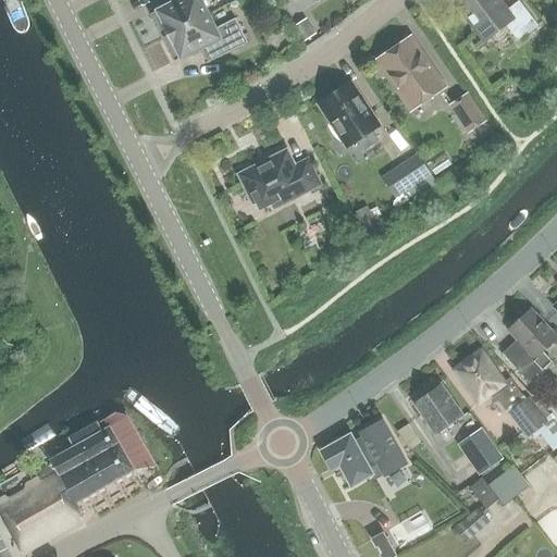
[(200,1),(201,0),(176,0),(149,14),(161,38),(208,14),(200,1)]
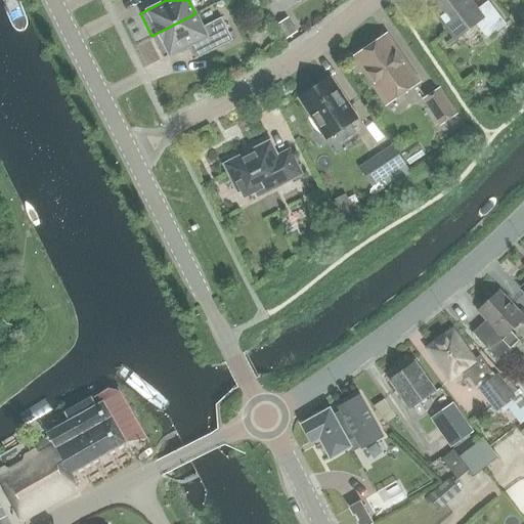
[(474,24),(486,39),(506,25),(487,1),(476,9),(468,0),(432,0),(428,4),(454,39),(474,24)]
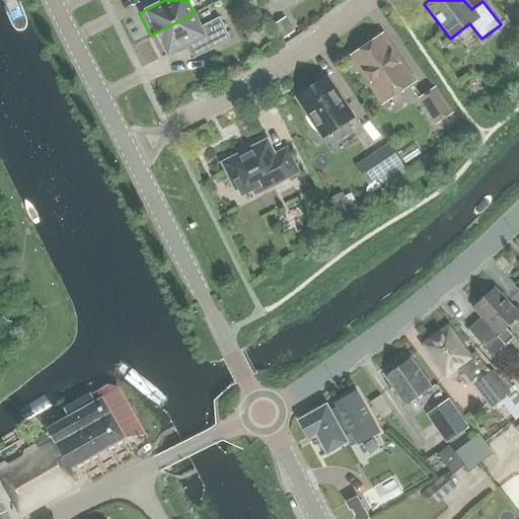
[(191,43),(198,56),(229,40),(218,17),(200,26),(194,13),(150,35),(161,58),(191,43)]
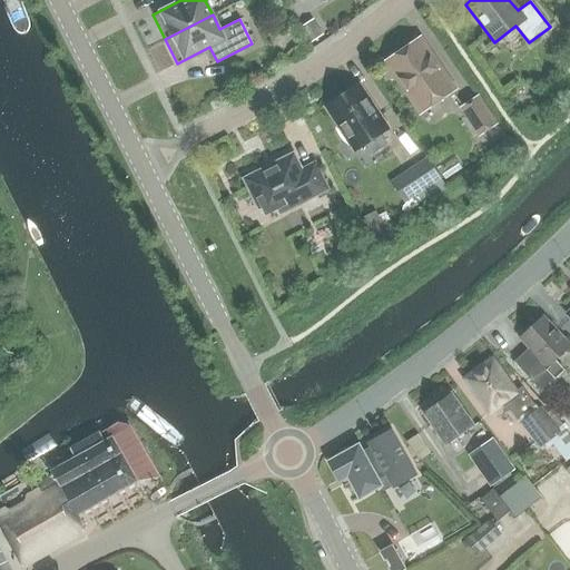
[(312,19),(300,27),(310,43),(322,36),(312,19)]
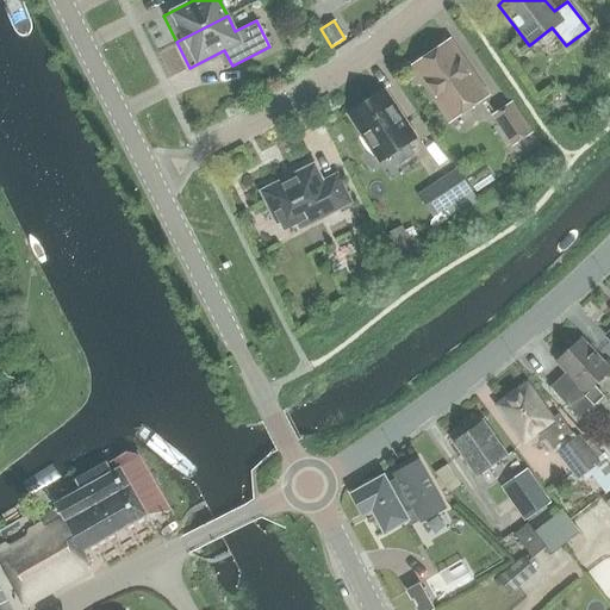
[(447,43),(444,44),(441,42),(435,47),(435,51),(414,66),(449,119),(484,95),(447,43)]
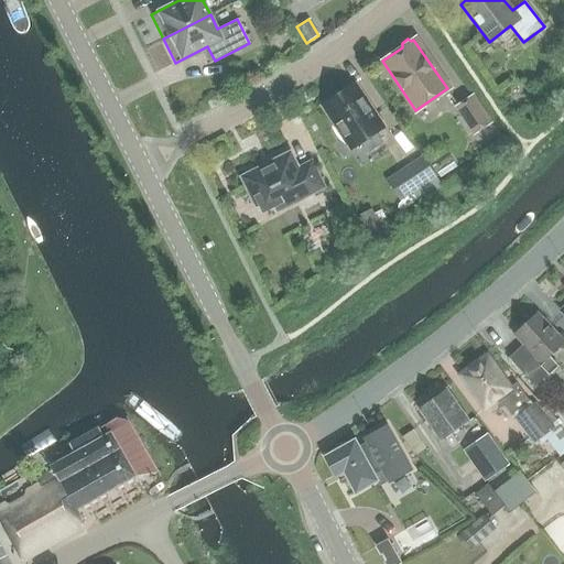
[(353,84),(337,94),(336,91),(325,99),(326,101),(322,105),(351,149),(359,143),(366,154),(382,143),(376,132),(382,128),(353,84)]
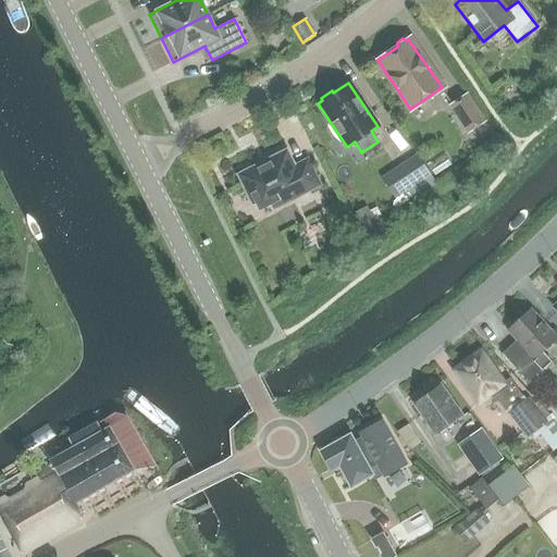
[(447,106),(467,133),(485,120),(467,93),(447,106)]
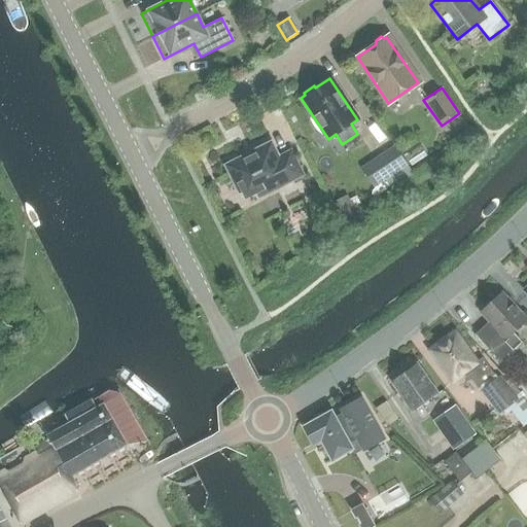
[(223,165),(238,194),(241,191),(245,199),(255,192),(258,198),(303,175),(290,150),(278,156),(271,141),(223,165)]
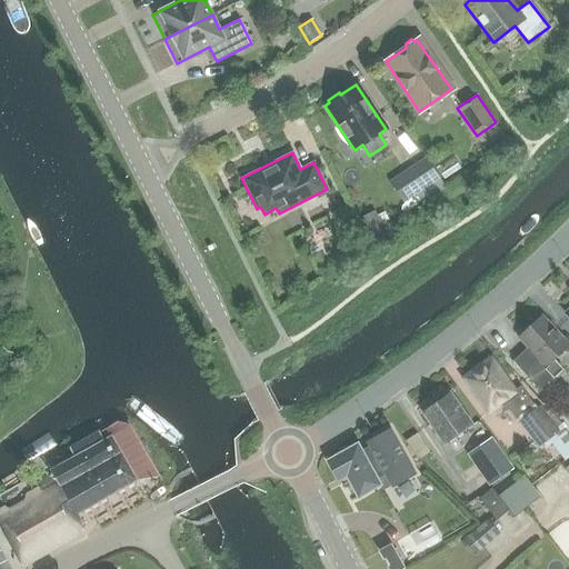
[(425,157),(399,173),(412,196),(417,192),(421,200),(443,186),(425,157)]
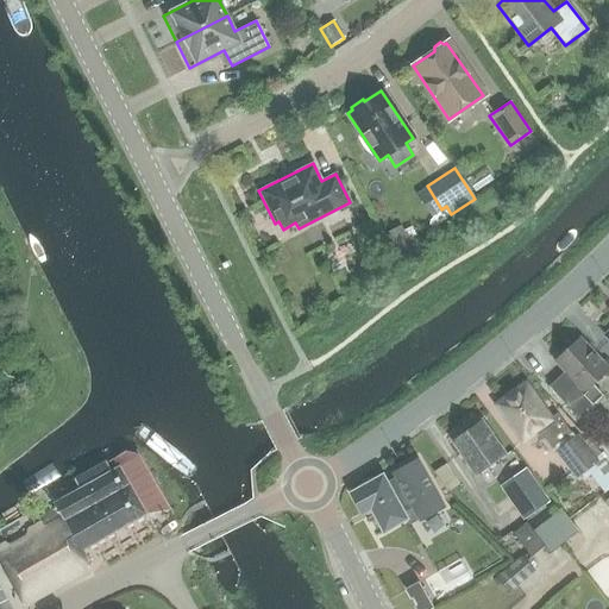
[(485,170),(468,182),(475,193),(493,181),(485,170)]
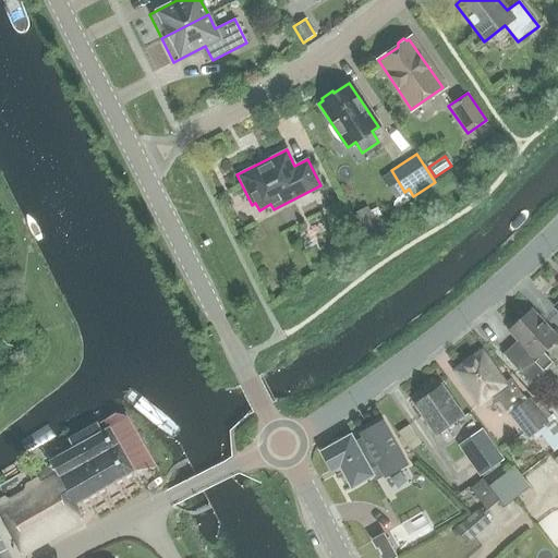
[(351,214),(361,234),(376,227),(366,206),(351,214)]
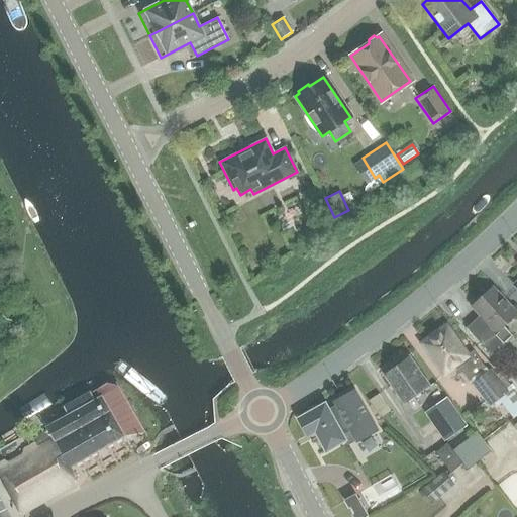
[(503,326),(515,315),(491,288),(472,305),(483,317),(469,330),(492,355),(503,345),(502,343),(511,335),(503,326)]
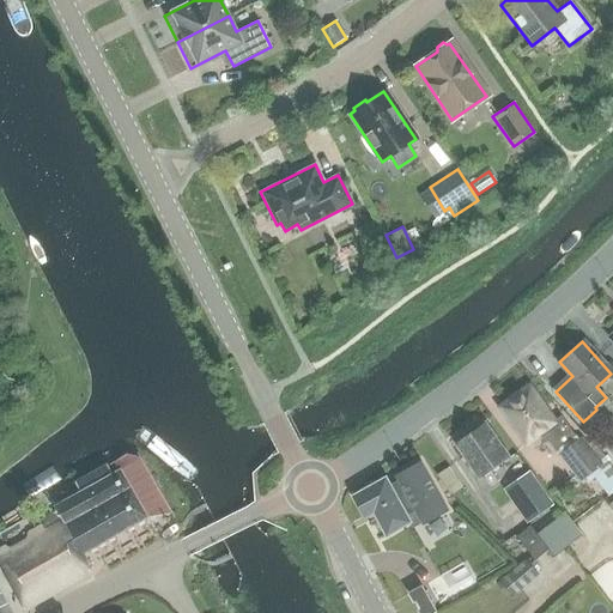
[(554,451),(575,437),(560,417),(552,422),(528,388),(501,407),(526,443),(540,432),(554,451)]
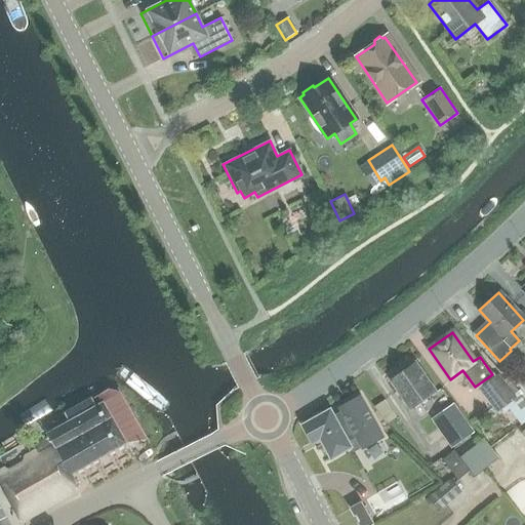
[(410,410),(436,393),(414,362),(389,379),(410,410)]
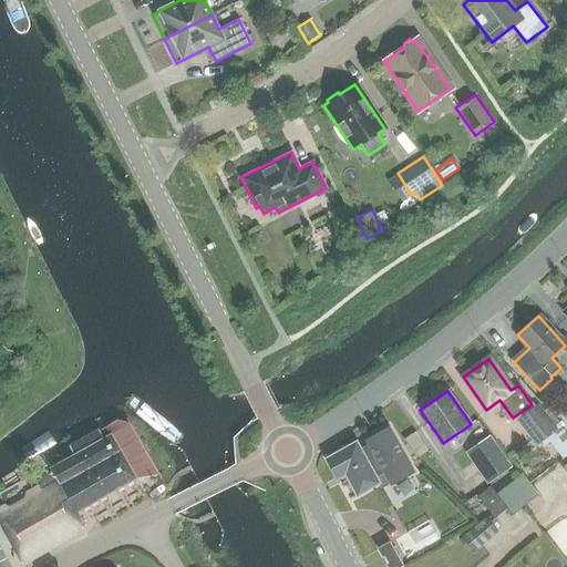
[(566,397),(554,409),(566,423),(566,422),(566,397)]
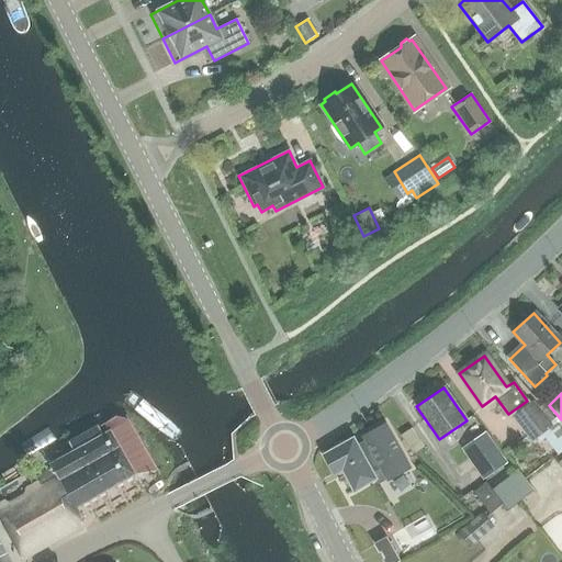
[(557,454),(561,450),(561,429),(543,404),(538,408),(532,401),(510,416),(531,441),(537,438),(539,441),(544,437),(557,454)]
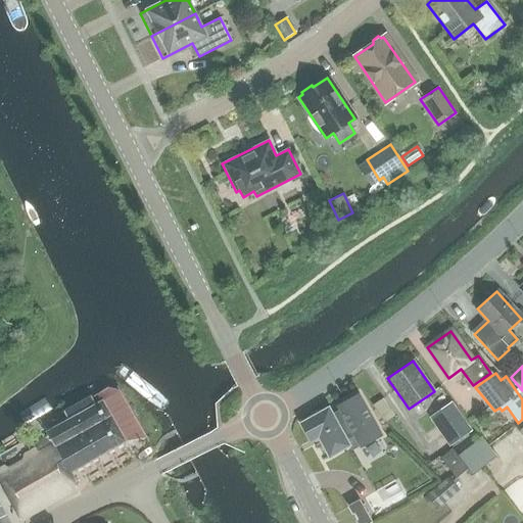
[(329,408),(301,423),(311,441),(318,437),(329,457),(349,445),(349,444),(348,444),(345,439),(352,435),(361,448),(382,436),(358,393),(336,406),(339,411),(332,414),(329,409),(329,408)]
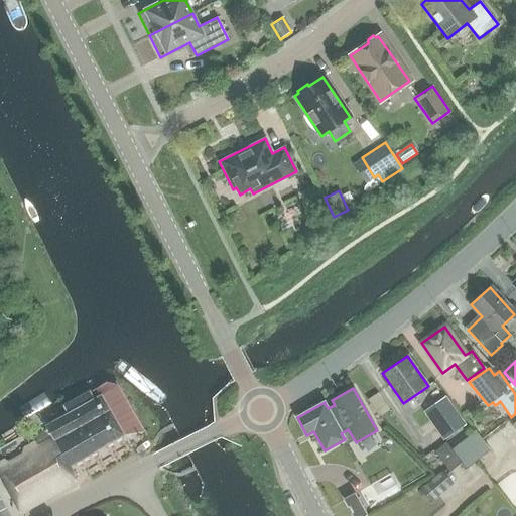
[(46,427),(51,435),(24,450),(24,458),(10,466),(4,463),(0,465),(0,476),(21,513),(75,483),(70,466),(124,435),(102,395),(93,400),(89,392),(62,406),(67,415),(46,427)]
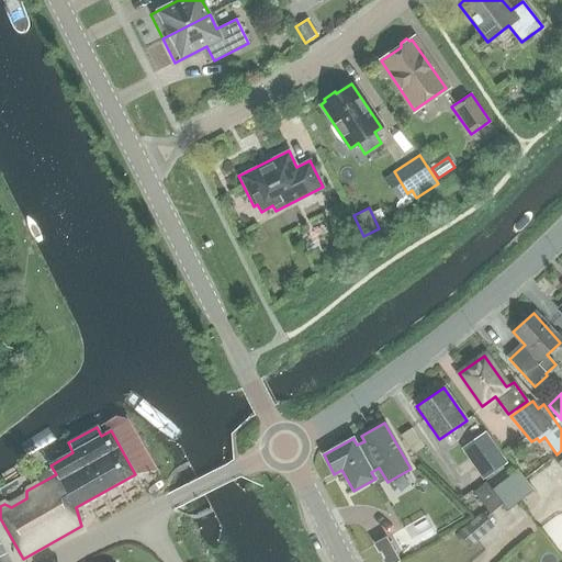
[(460,448),(482,480),(506,462),(485,431),(460,448)]
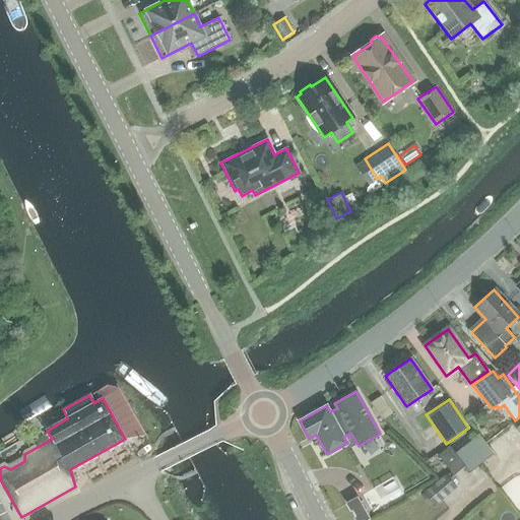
[(474,459),(463,444),(453,452),(449,446),(437,455),(452,475),(474,459)]
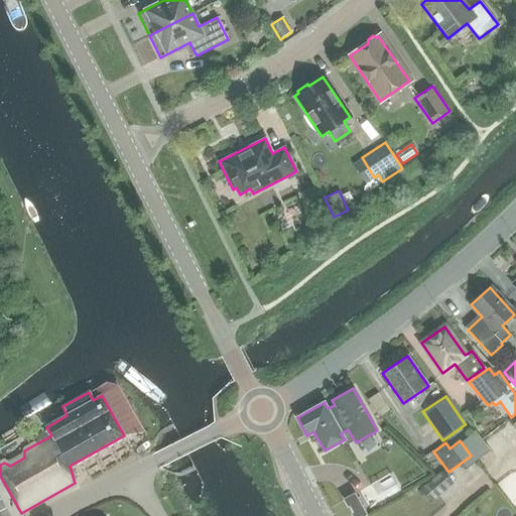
[(453,484),(441,471),(419,490),(430,502),(453,484)]
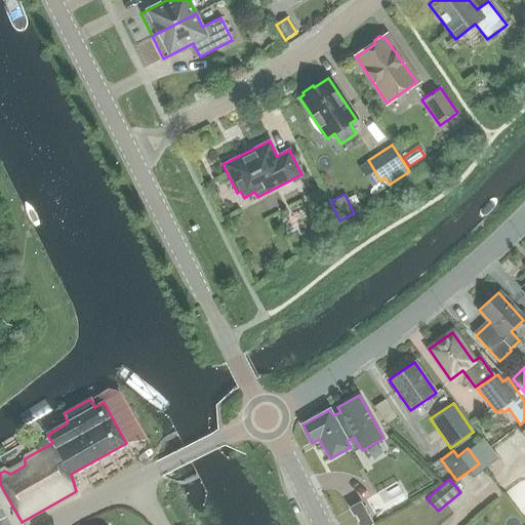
[(370,524),(360,507),(347,514),(352,522),(354,521),(356,524),(370,524)]
